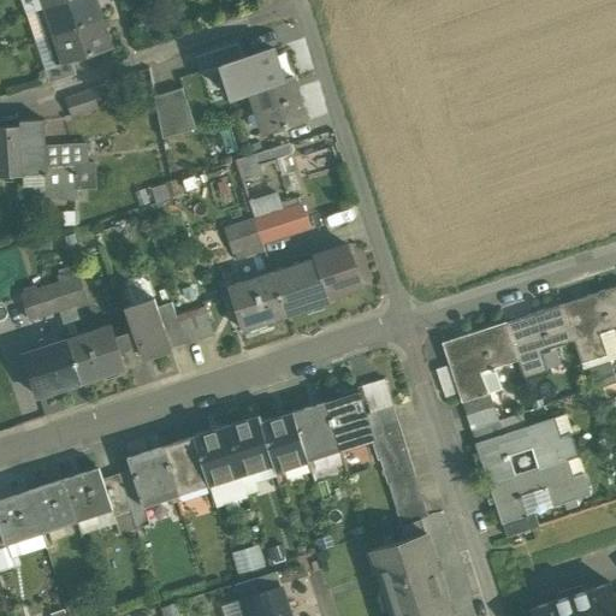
[(95,0),(64,0),(45,6),(54,34),(101,18),(95,0)]
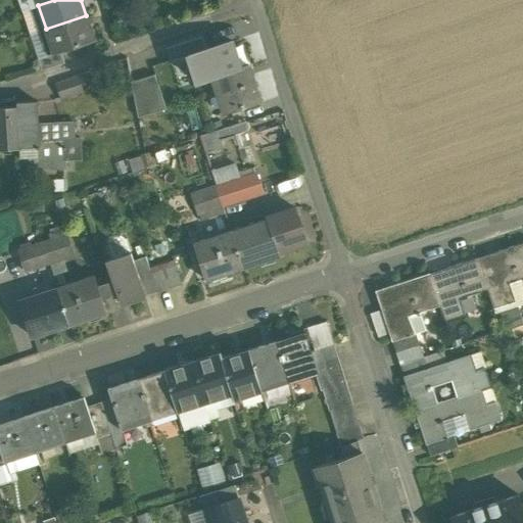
[(86,15),(46,29),(53,53),(60,51),(94,40),(86,15)]
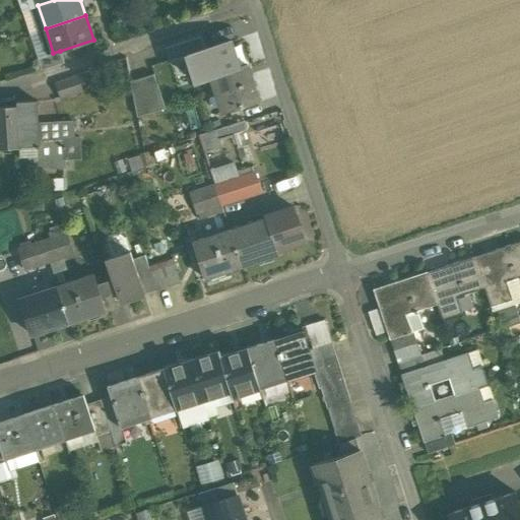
[(201,37),(166,48),(170,60),(188,55),(205,49),(201,37)]
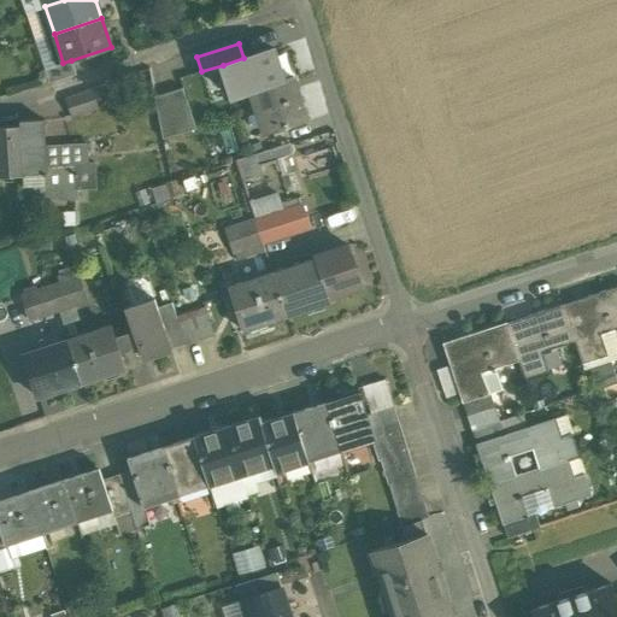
[(244,58),(223,65),(233,97),(251,90),(283,80),(272,48),(244,58)]
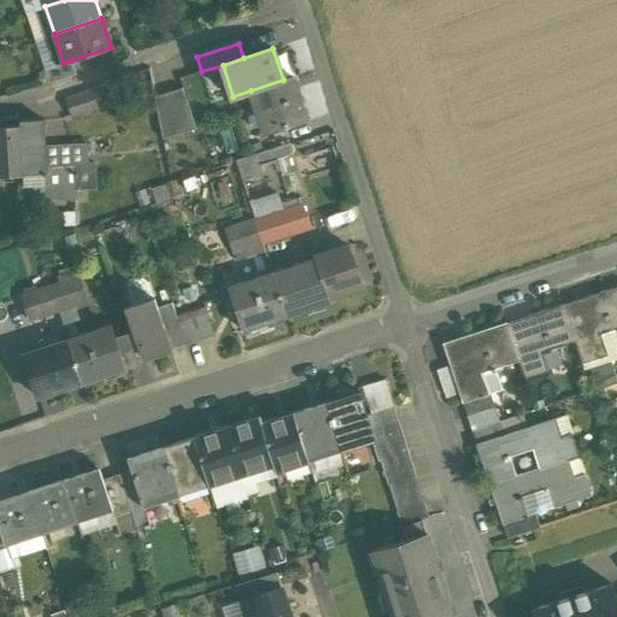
[(63,63),(45,69),(50,83),(76,74),(71,60),(63,63)]
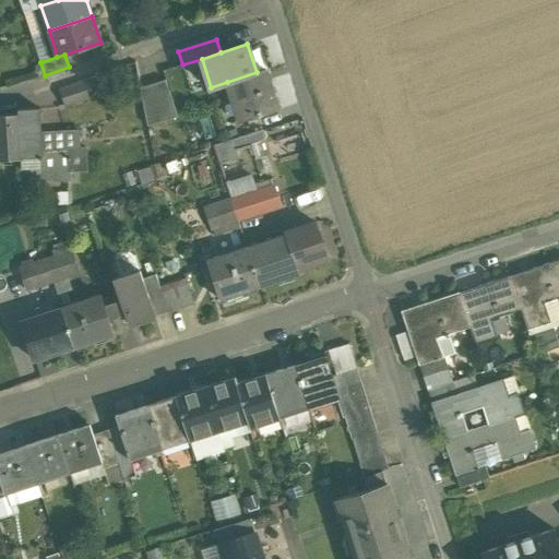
[(257,72),(227,82),(233,100),(235,99),(241,121),(259,116),(278,109),(266,70),(257,72)]
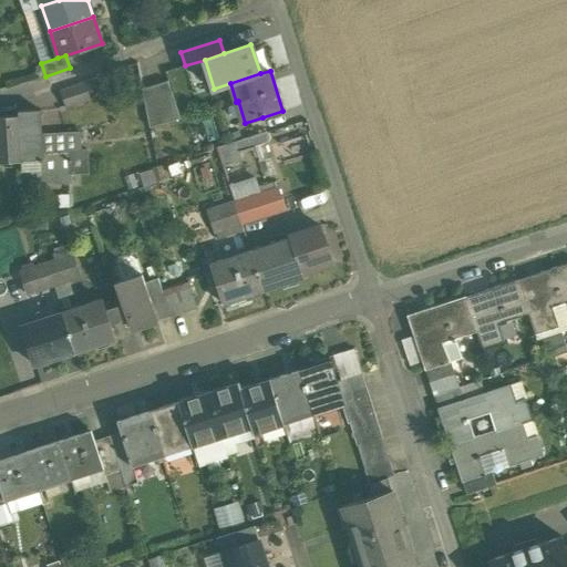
[(94,81),(62,91),(68,107),(100,96),(94,81)]
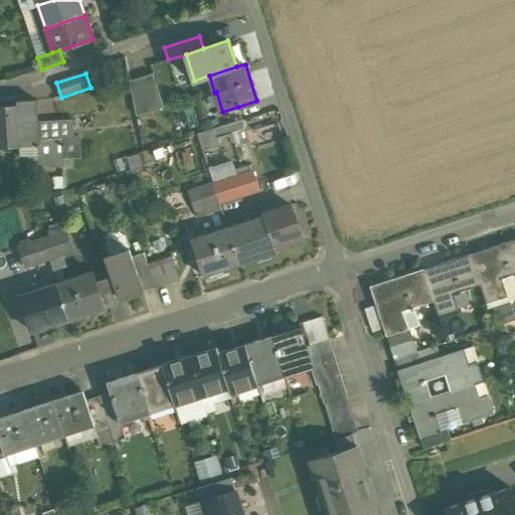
[(152,73),(129,80),(136,116),(163,108),(152,73)]
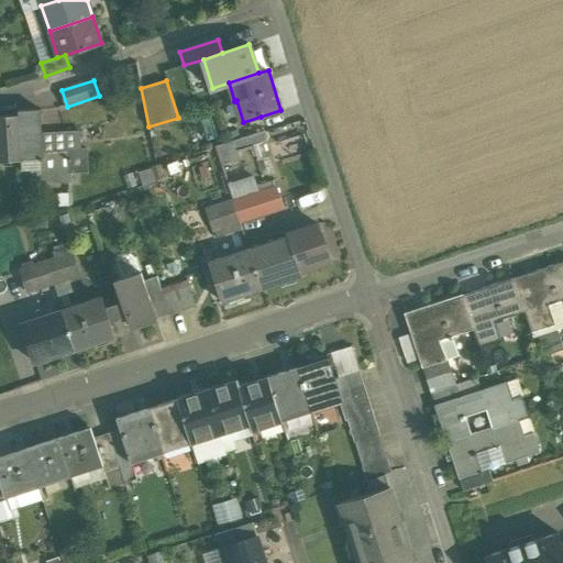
[(41,109),(19,109),(19,114),(0,116),(0,158),(23,158),(42,157),(42,150),(41,133),(41,109)]
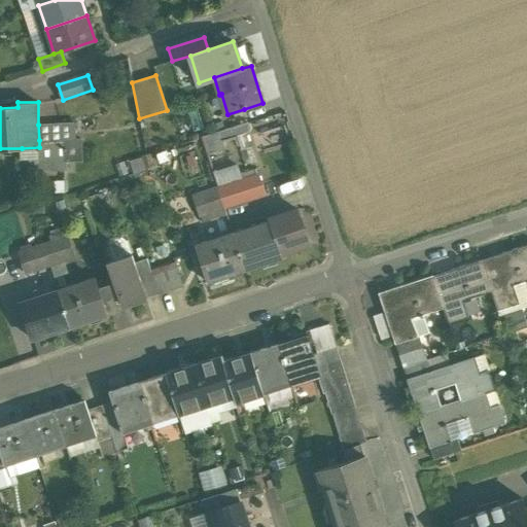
[(227,114),(215,118),(219,132),(249,123),(244,109),(227,114)]
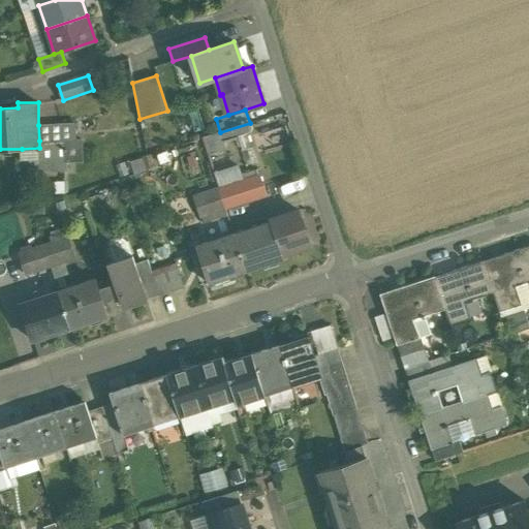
[(250,123),(220,132),(223,142),(252,132),(250,123)]
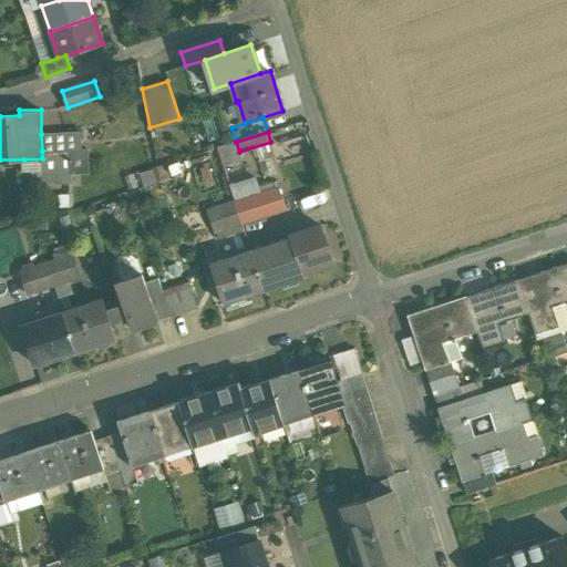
[(81,133),(41,134),(42,151),(70,150),(71,174),(90,174),(89,148),(82,150),(81,133)]
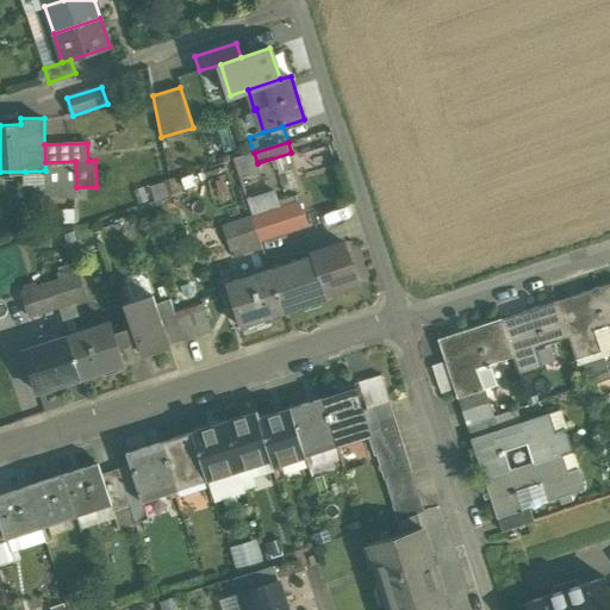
[(75,161),(45,162),(45,170),(25,172),(25,186),(47,186),(48,197),(76,197),(76,187),(75,161)]
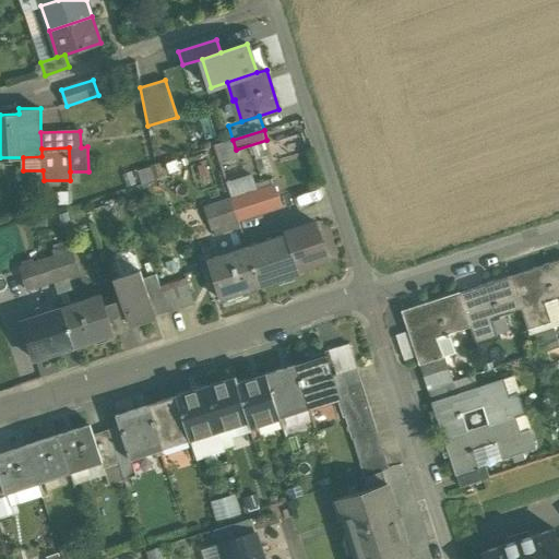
[(271,180),(256,185),(258,192),(259,191),(265,211),(265,212),(281,207),(271,180)]
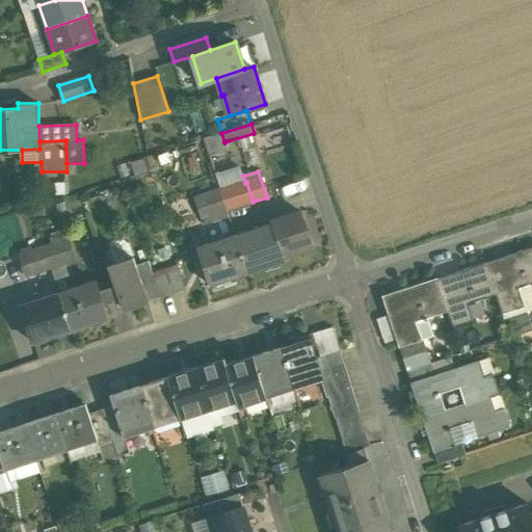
[(245,183),(221,190),(227,209),(253,201),(246,182),(245,183)]
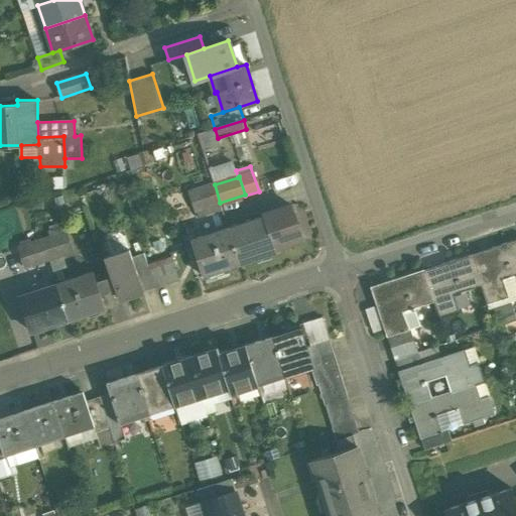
[(215,184),(189,192),(196,211),(220,203),(215,184)]
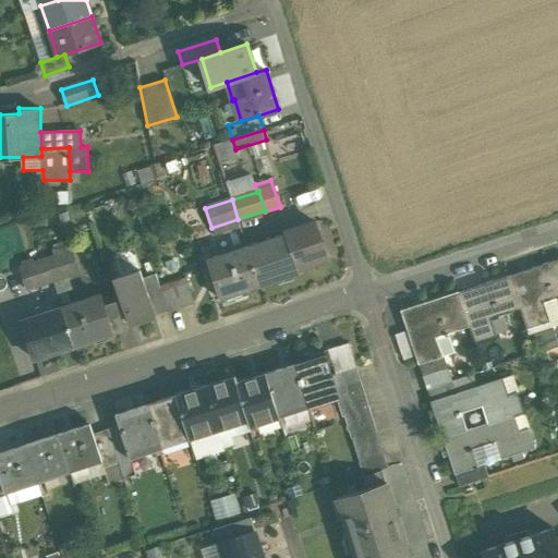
[(286,235),(247,247),(247,249),(259,286),(261,287),(300,274),(298,269),(327,259),(315,222),(284,232),(286,235)]
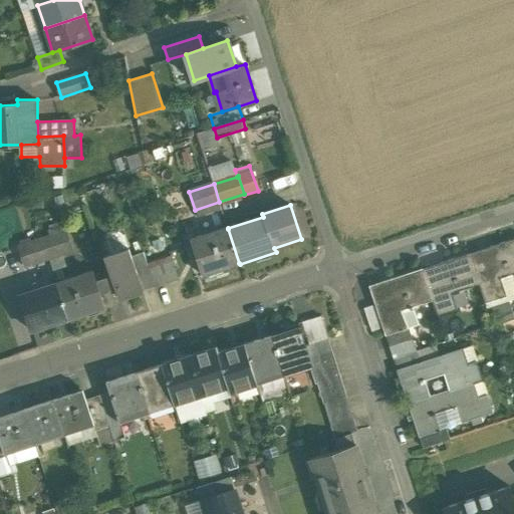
[(228,229),(192,241),(203,275),(239,263),(228,229)]
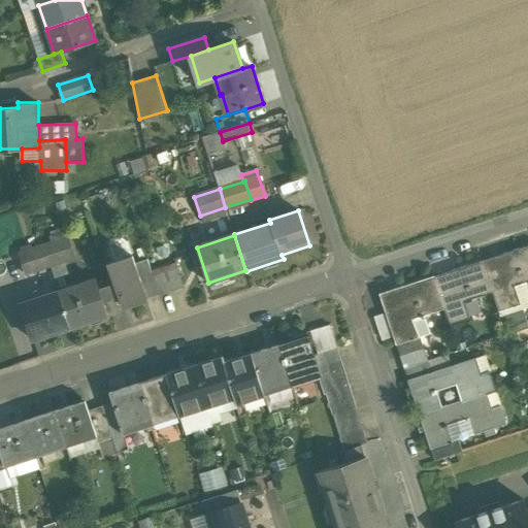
[(70,239),(44,248),(51,266),(76,258),(70,239)]
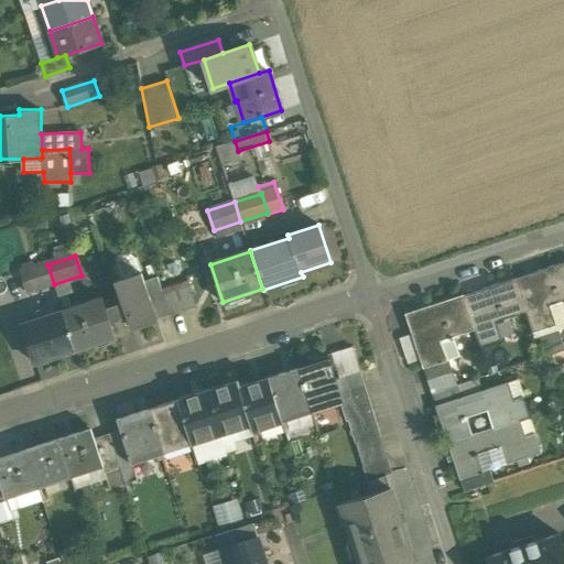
[(563,262),(538,271),(539,277),(517,284),(525,312),(532,333),(556,325),(550,305),(563,300),(563,262)]
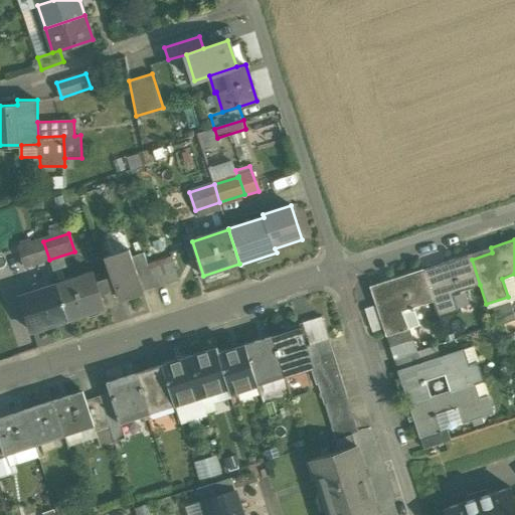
[(43,241),(20,249),(26,268),(49,260),(43,241)]
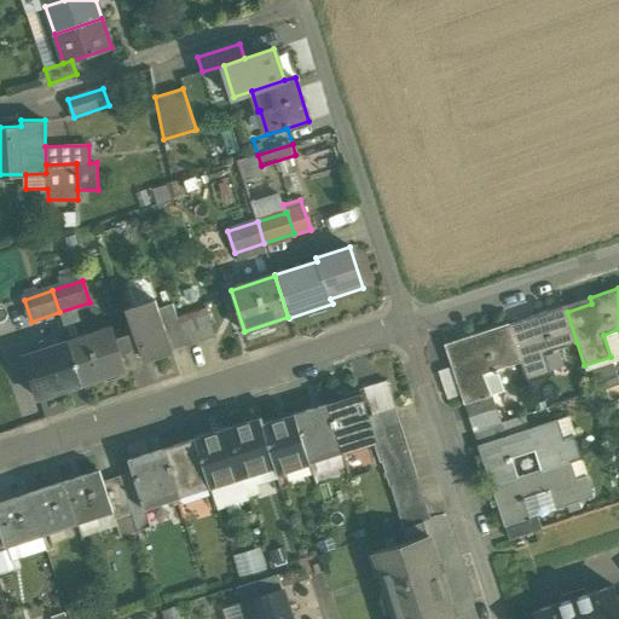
[(155,300),(128,310),(136,333),(117,339),(121,352),(139,346),(144,360),(172,351),(162,323),(178,318),(173,304),(158,308),(155,300)]
